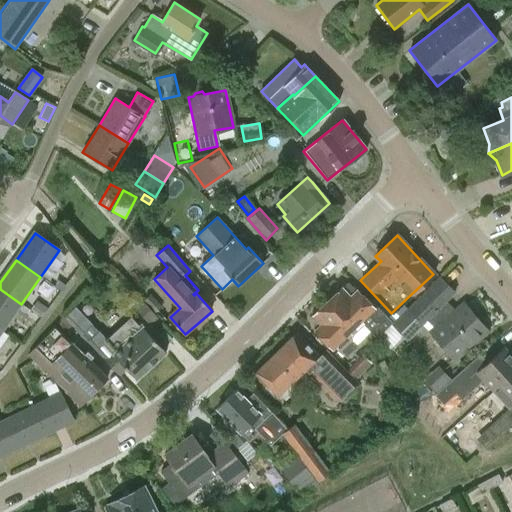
[(439,276),(410,306),(392,325),(408,340),(455,293),(439,276)]
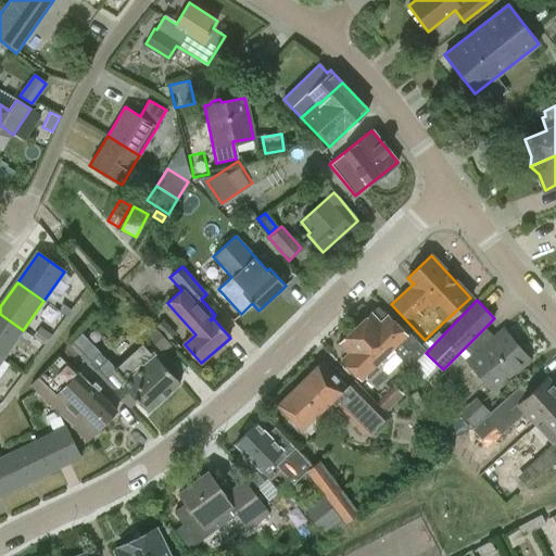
[(392,349),(403,359),(409,367),(426,350),(408,332),(406,335),(378,306),(341,343),(350,352),(343,358),(362,378),(366,374),(377,386),(387,376),(376,365),(392,349)]
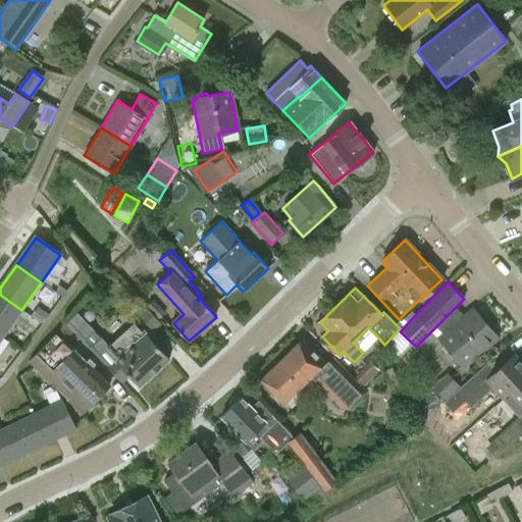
[(21,310),(0,295),(0,335),(2,337),(21,310)]
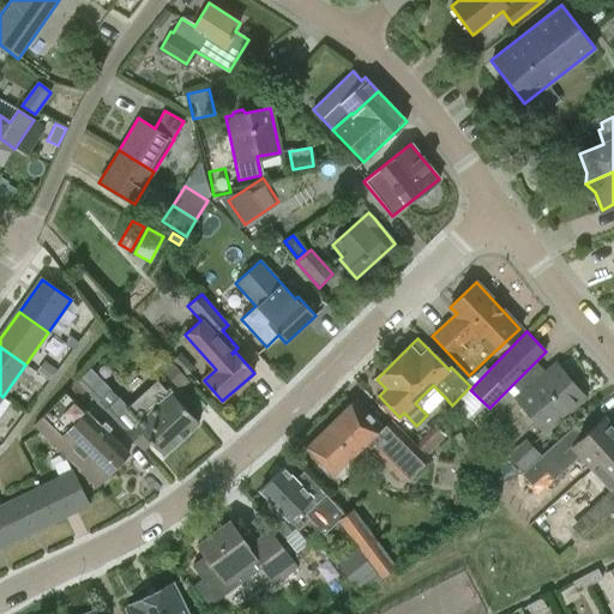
[(180,354),(172,360),(185,374),(192,367),(180,354)]
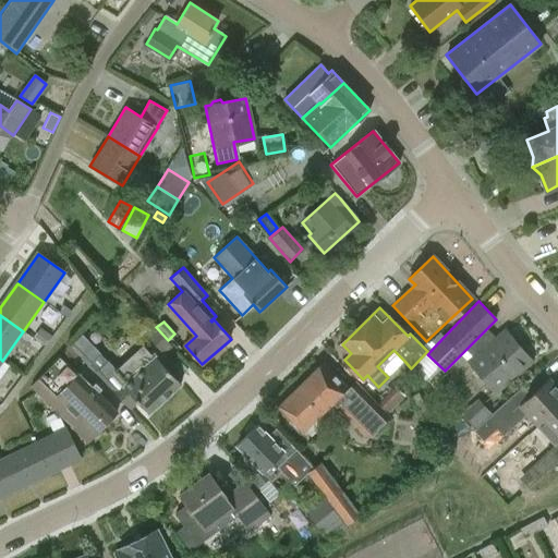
[(153,327),(145,334),(161,351),(169,344),(153,327)]
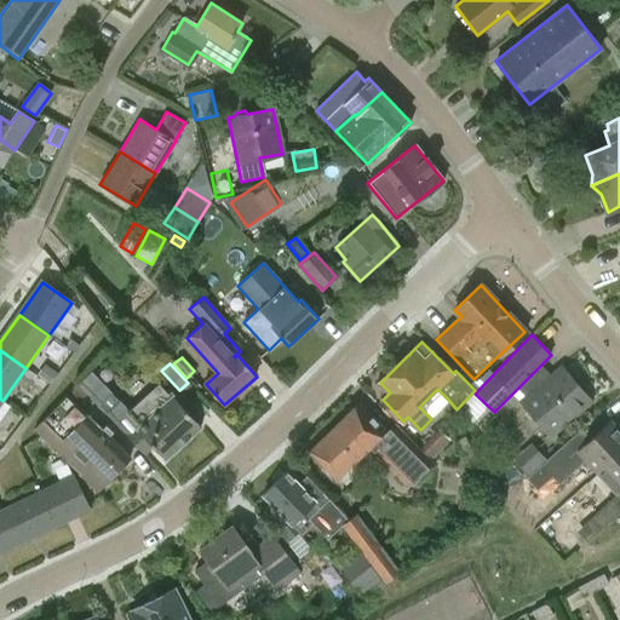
[(45,366),(39,374),(50,383),(56,374),(45,366)]
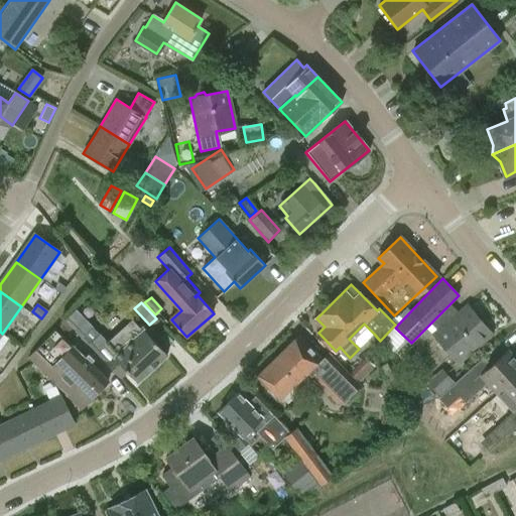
[(432,335),(458,364),(492,335),(466,305),(432,335)]
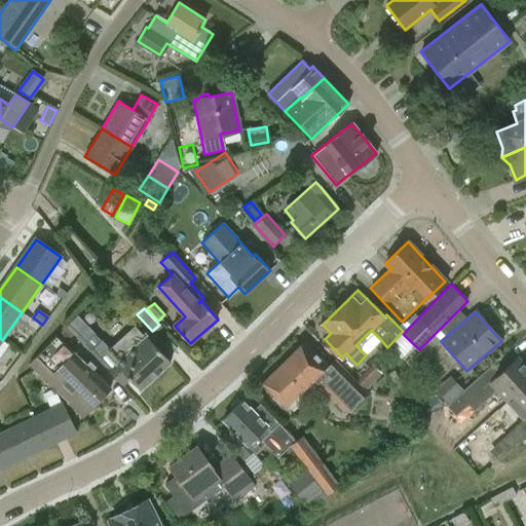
[(77,318),(67,329),(83,346),(95,335),(77,318)]
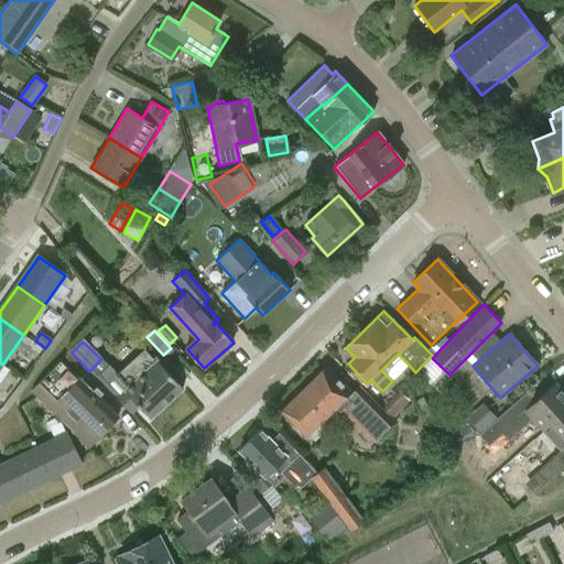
[(132,414),(141,407),(151,416),(182,384),(154,358),(153,359),(141,347),(115,373),(107,365),(95,377),(111,392),(132,414)]
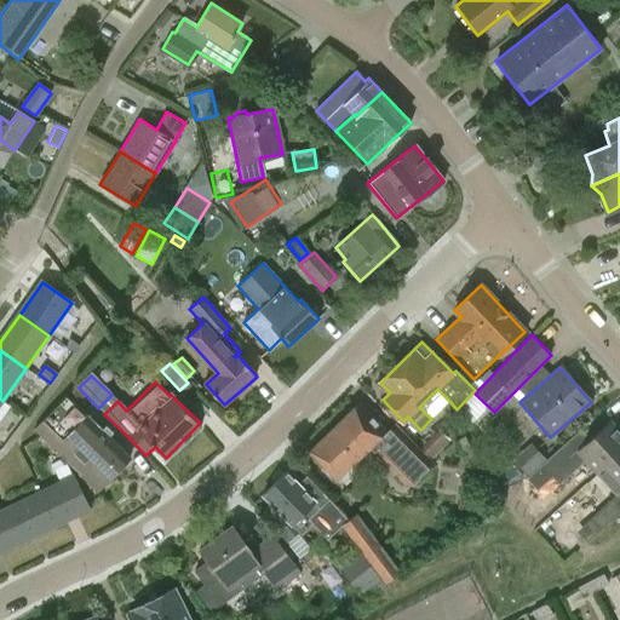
[(78,475),(96,493),(128,459),(65,397),(34,429),(79,474),(78,475)]
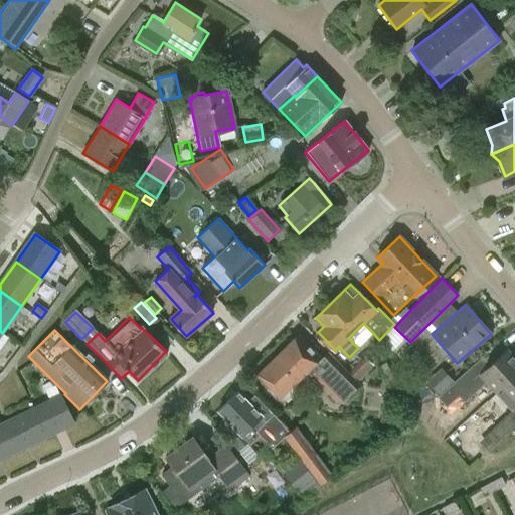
[(360,384),(357,382),(349,373),(334,358),(327,351),(320,358),(298,335),(258,374),(269,386),(268,386),(268,390),(272,395),(276,394),(277,394),(280,397),(306,372),(338,405),(360,384)]
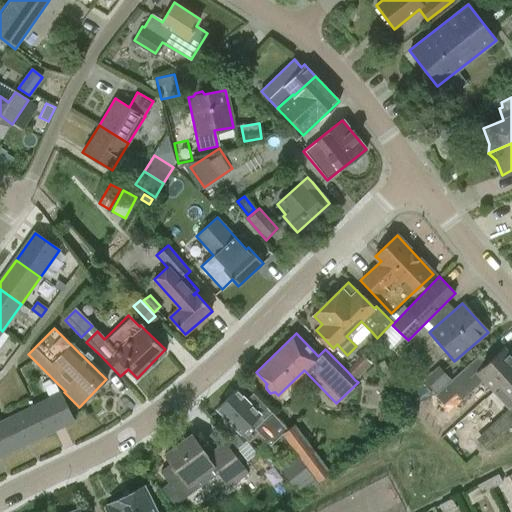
[(482,379),(493,390),(511,372),(511,357),(503,348),(474,375),(466,366),(450,380),(436,393),(435,394),(443,404),(455,393),(461,399),(482,379)]
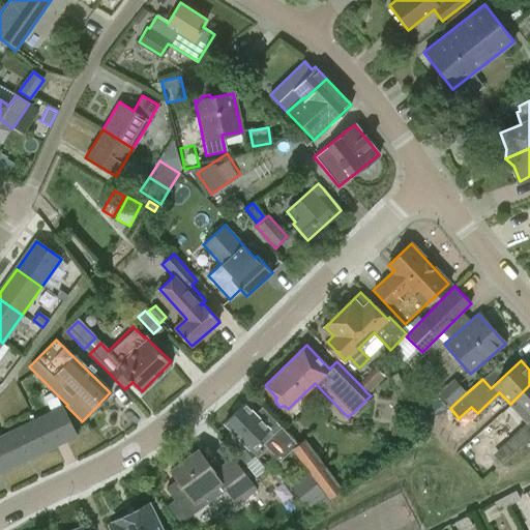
[(372,389),(388,378),(383,370),(366,382),(372,389)]
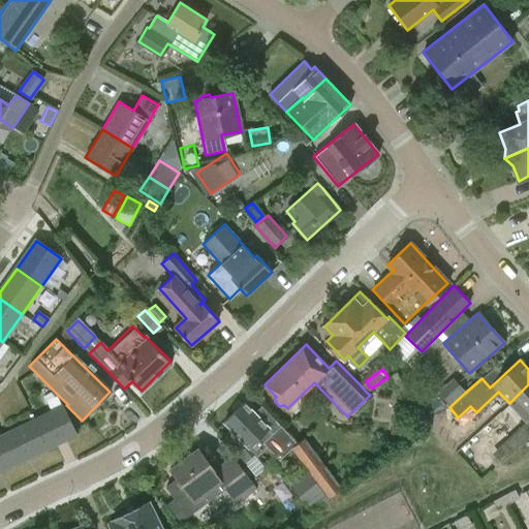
[(453,378),(438,392),(450,406),(465,393),(453,378)]
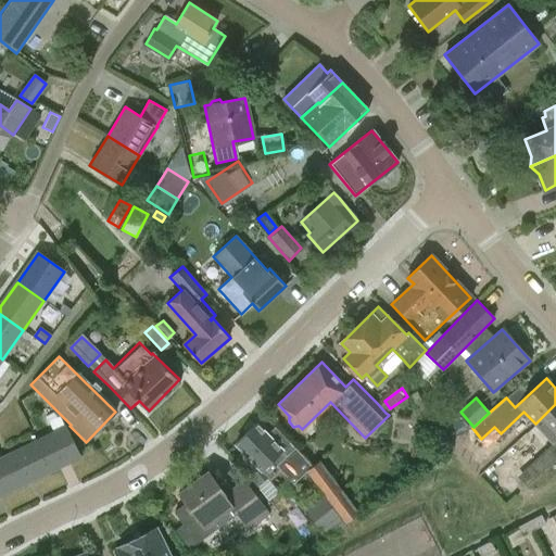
[(555,404),(535,424),(553,443),(555,440),(555,404)]
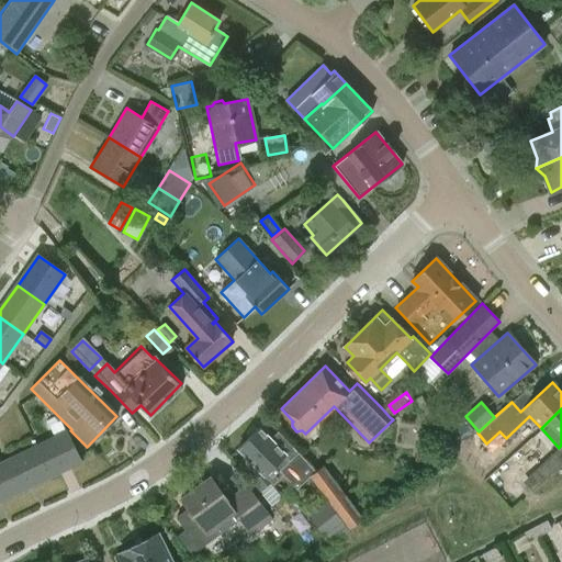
[(260,428),(238,449),(272,485),(283,474),(296,489),(310,475),(315,470),(302,456),(298,452),(289,461),(284,456),(284,454),(260,428)]
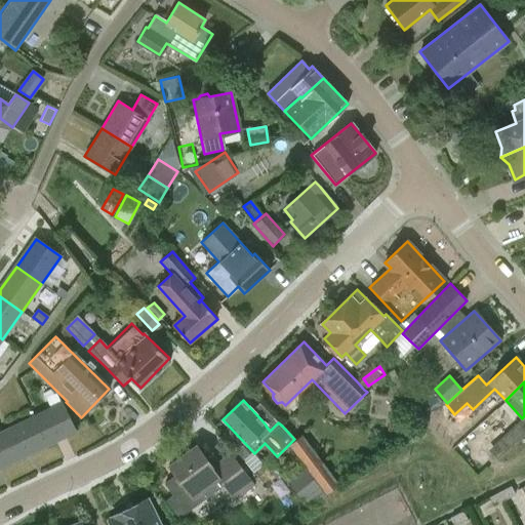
[(31,418),(45,446),(76,432),(63,403),(31,418)]
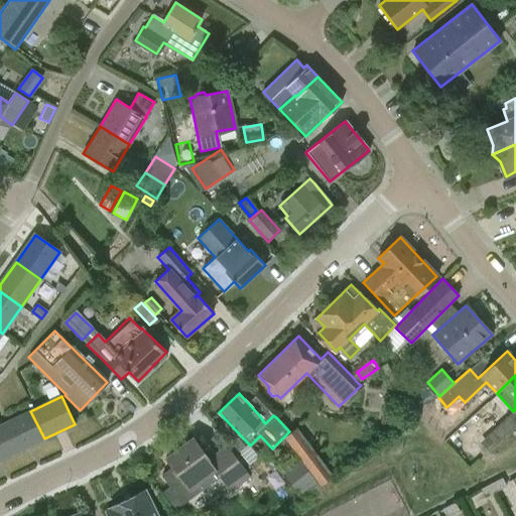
[(410,397),(400,403),(409,420),(409,421),(418,416),(420,415),(410,397)]
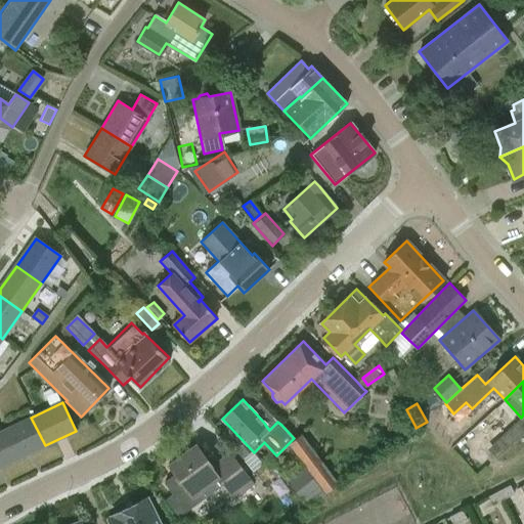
[(31,418),(1,432),(14,461),(45,445),(31,418)]
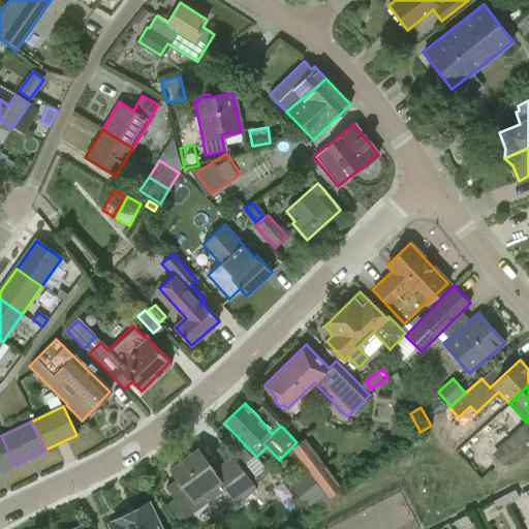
[(528,435),(528,430),(523,424),(492,454),(500,462),(528,435)]
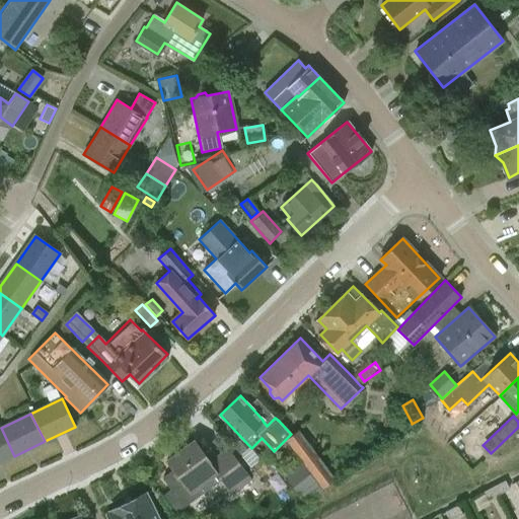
[(384,417),(383,426),(394,428),(396,420),(384,417)]
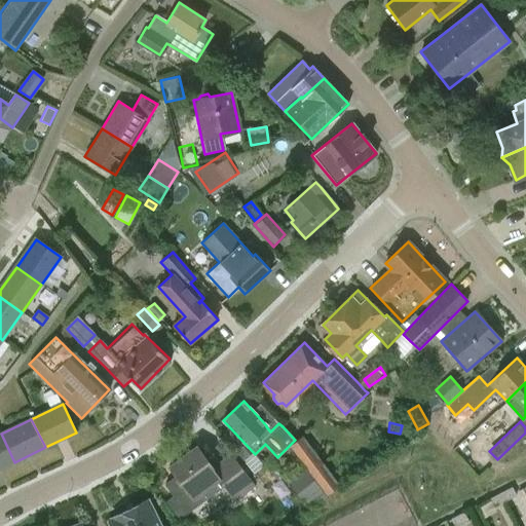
[(0,468),(14,462),(1,434),(0,434),(0,468)]
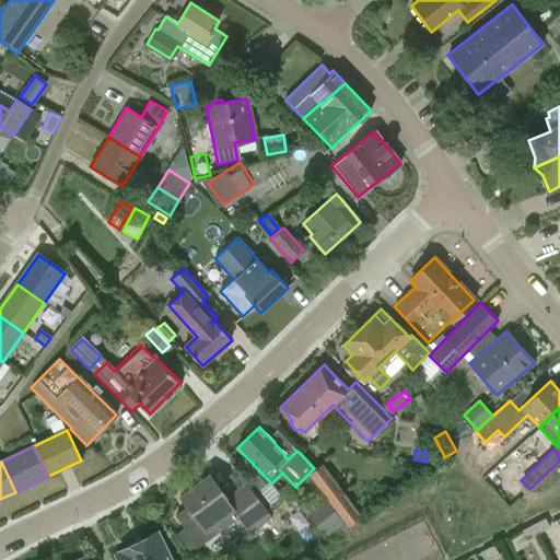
[(314,468),(308,474),(327,499),(339,514),(348,526),(352,523),(361,516),(321,463),(314,468)]
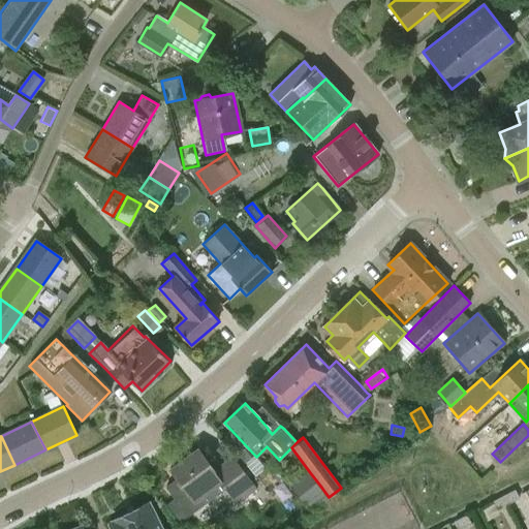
[(203,498),(220,485),(236,504),(256,489),(231,456),(213,469),(198,448),(170,469),(177,477),(164,488),(173,499),(164,506),(178,524),(207,503),(203,498)]
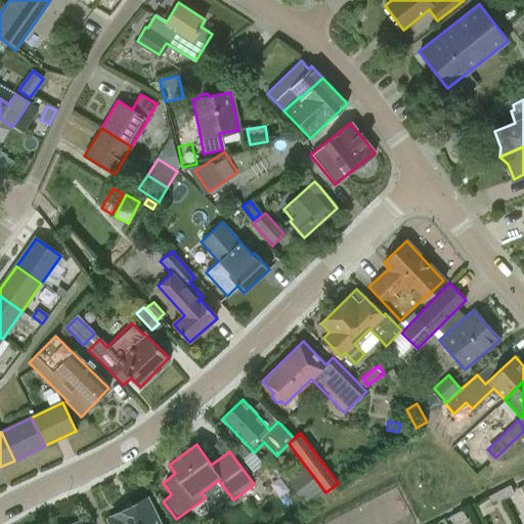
[(317,481),(299,495),(308,506),(309,508),(326,493),(325,492),(317,481)]
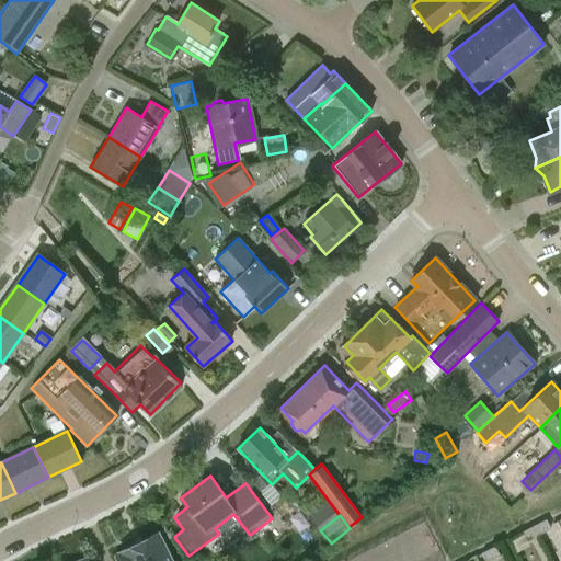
[(546,519),(534,526),(538,535),(550,528),(546,519)]
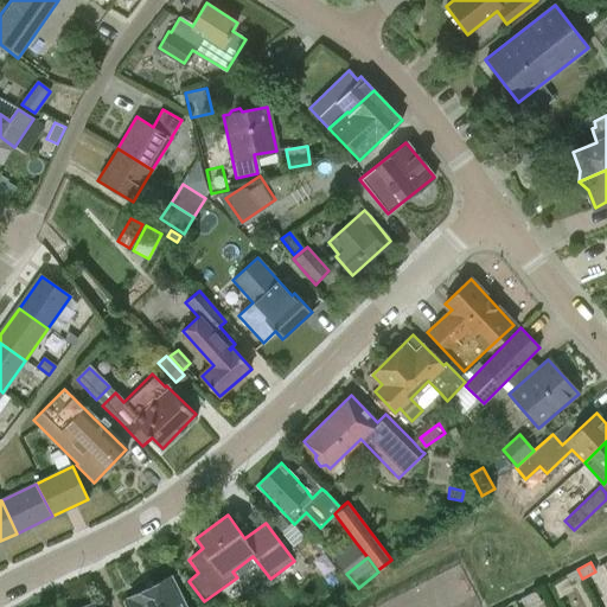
[(582,579),(577,569),(563,575),(568,585),(582,579)]
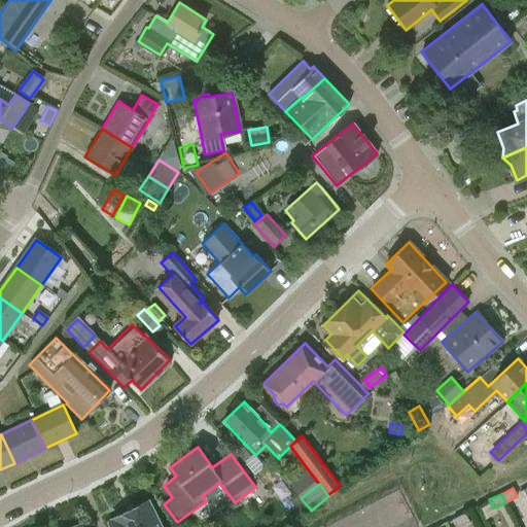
[(160,526),(147,501),(106,522),(108,526),(160,526)]
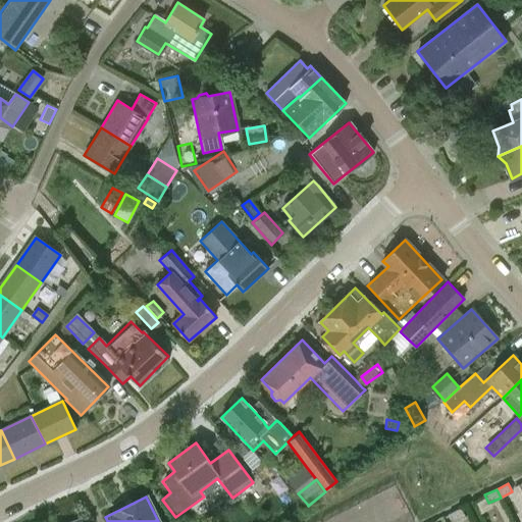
[(460,508),(449,514),(453,521),(464,516),(460,508)]
